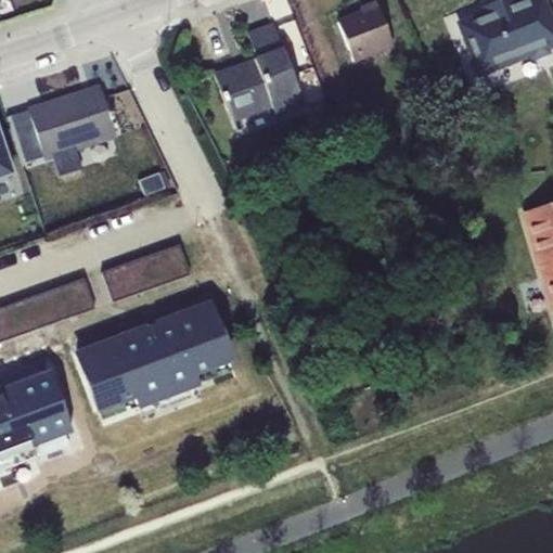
[(363,11),(339,21),(356,62),(395,47),(376,0),(361,5),(363,11)]
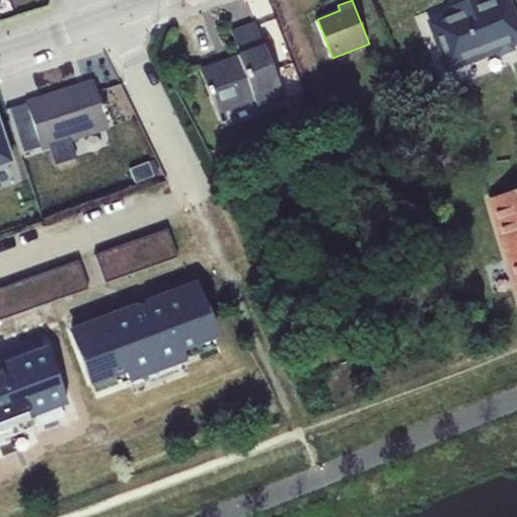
[(456,11),(433,20),(433,22),(451,70),(516,45),(516,20),(509,0),(486,0),(483,1),(482,0),(471,0),(454,7),(456,11)]
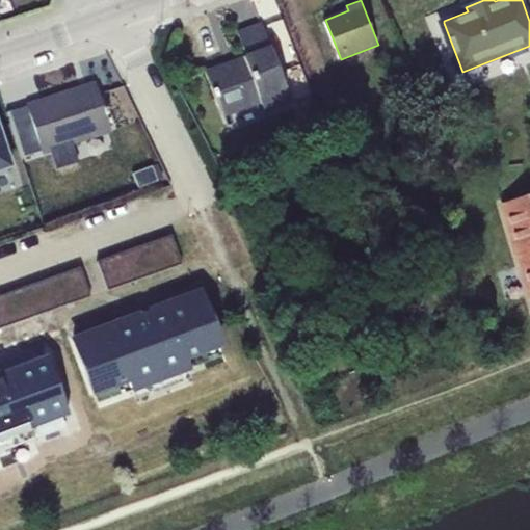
[(245,55),(207,70),(216,96),(218,95),(224,109),(261,96),(263,102),(266,111),(280,106),(293,101),(263,21),(236,31),(245,55)]
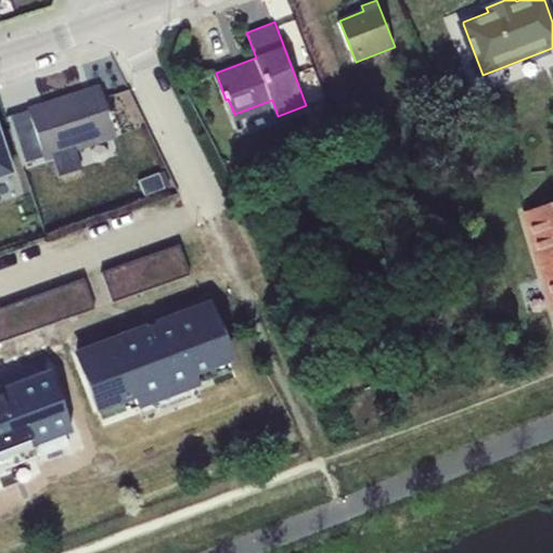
[(86,92),(30,110),(44,154),(116,131),(104,94),(102,87),(86,92)]
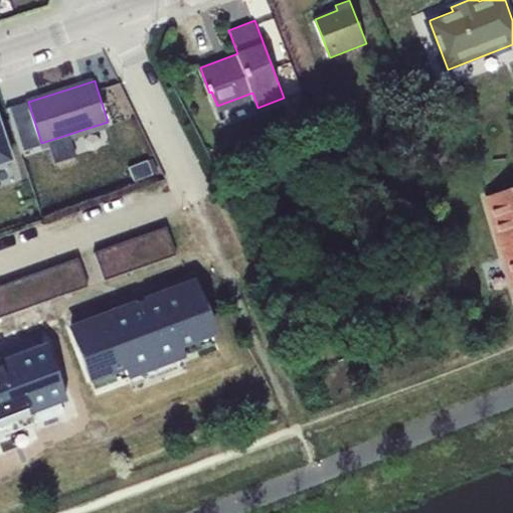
[(252,93),(217,106),(218,112),(254,99),(252,93)]
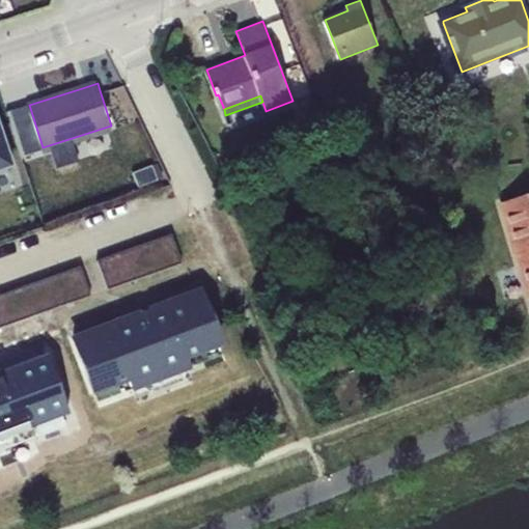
[(43,147),(29,105),(11,111),(25,155),(43,148),(45,155),(54,151),(75,145),(114,133),(111,126),(43,147)]
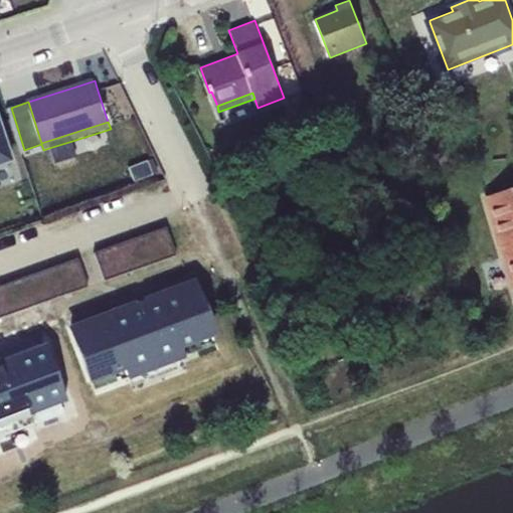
[(0,165),(13,161),(0,121),(0,165)]
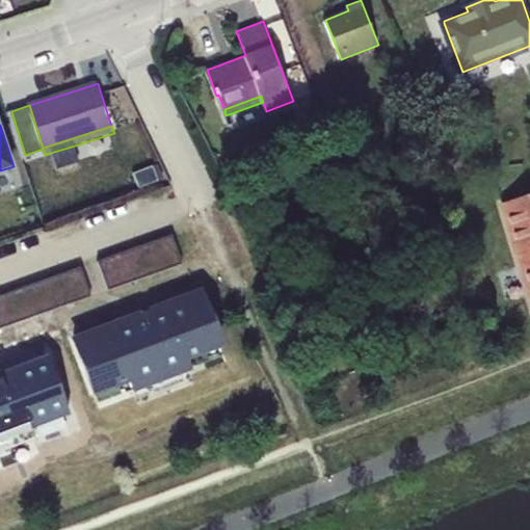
[(75,146),(54,152),(60,167),(80,161),(75,146)]
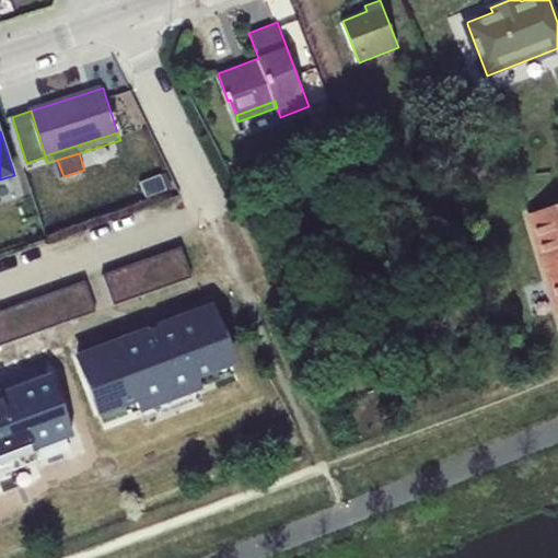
[(162,173),(141,181),(147,196),(167,188),(162,173)]
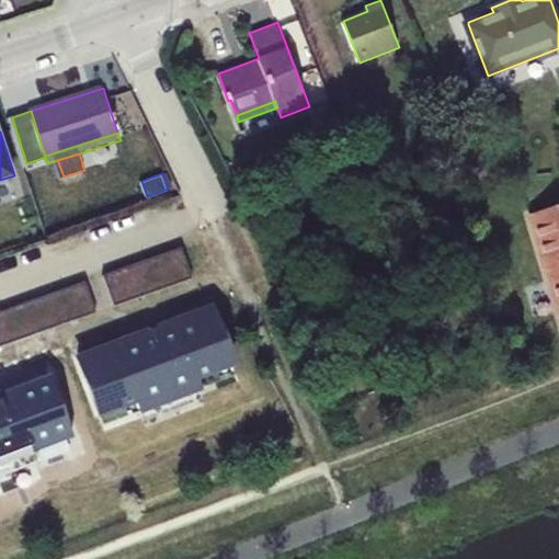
[(558,205),(534,213),(558,297),(558,205)]
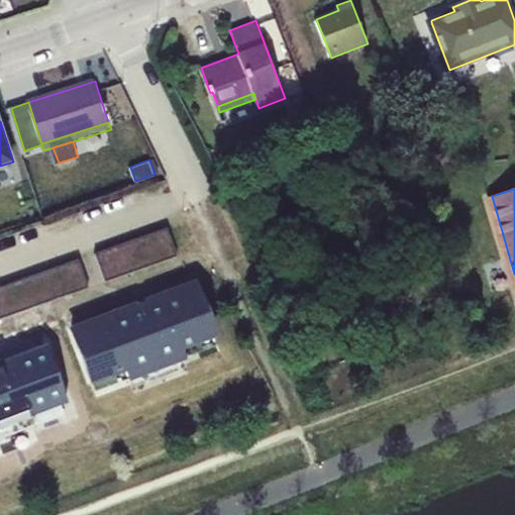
[(96,252),(106,281),(178,255),(168,227),(96,252)]
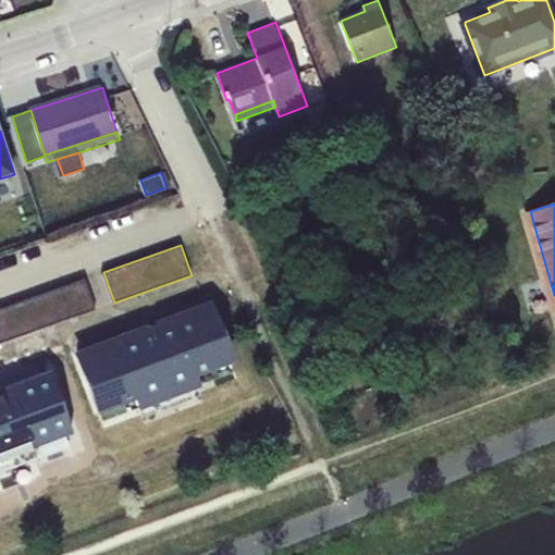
[(0,308),(0,342),(98,308),(87,278),(0,308)]
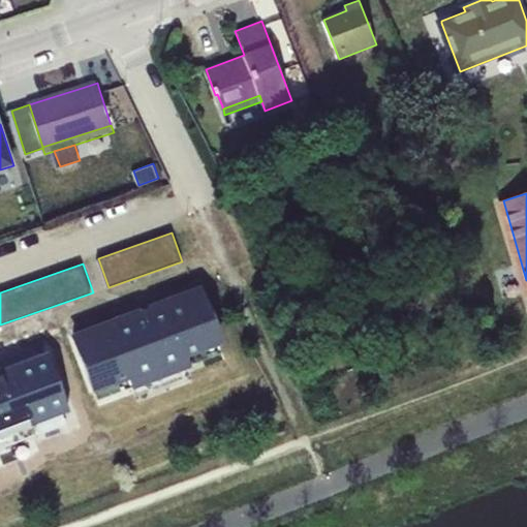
[(200,289),(74,337),(94,390),(130,376),(133,385),(188,366),(184,355),(220,342),(200,289)]
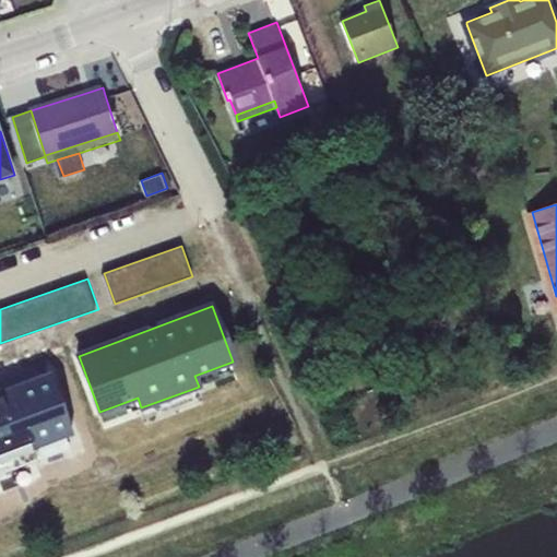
[(50,372),(0,391),(0,473),(39,459),(35,449),(73,435),(50,372)]
